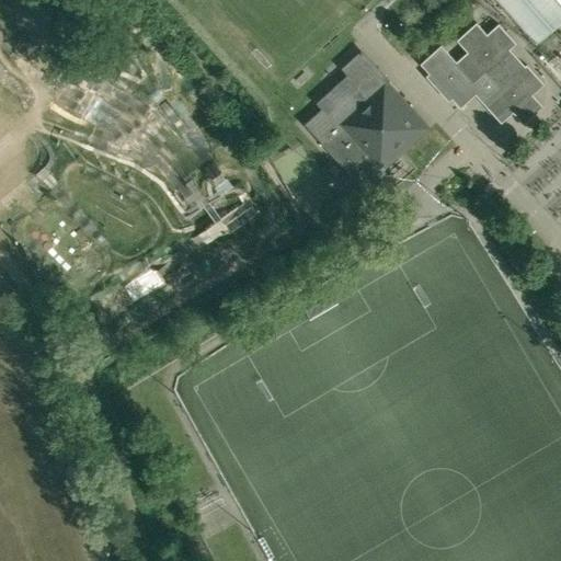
[(560,6),(556,0),(496,0),(536,44),(560,21),(560,6)]
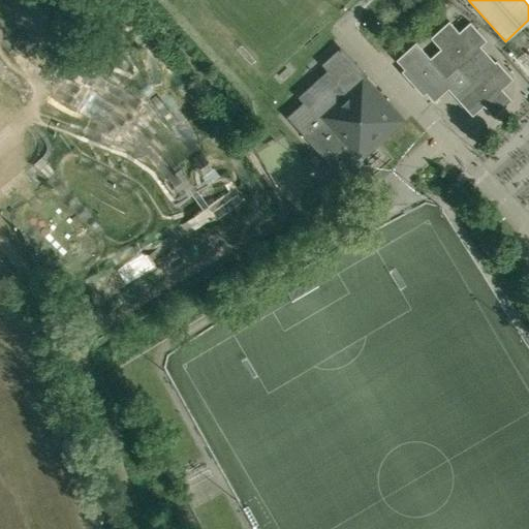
[(460,32),(449,21),(431,38),(441,49),(431,58),(416,42),(397,60),(434,102),(455,85),(447,76),(458,67),(472,84),(457,97),(473,116),(485,106),(494,117),(512,100),(503,89),(514,80),(497,61),(496,62),(481,47),(488,41),(470,22),(460,32)]
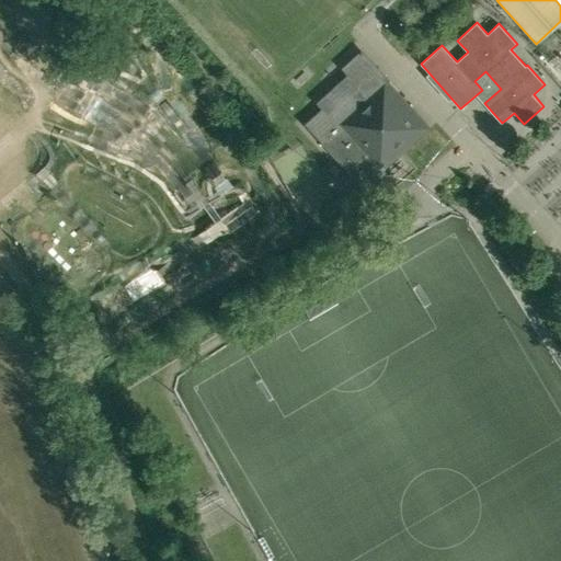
[(422,50),(418,47),(411,53),(414,57),(422,50)]
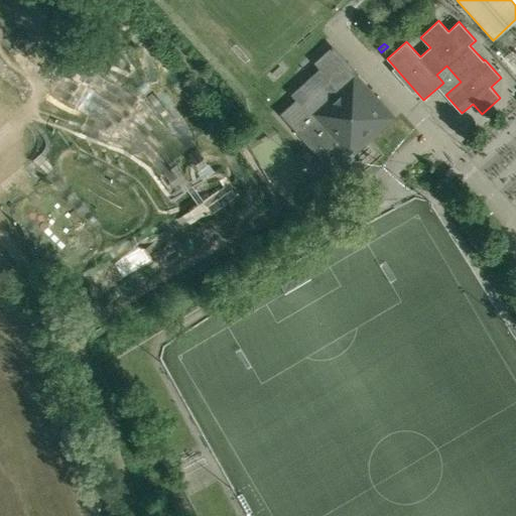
[(354,73),(354,74),(331,48),(314,62),(319,69),(291,95),(296,100),(280,114),(319,158),(337,143),(350,158),(395,118),(354,73)]
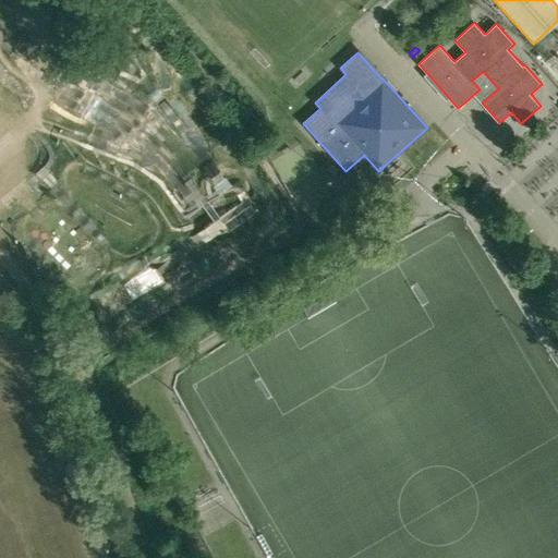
[(485,184),(482,187),(483,190),(487,194),(493,189),(487,182),(485,184)]
